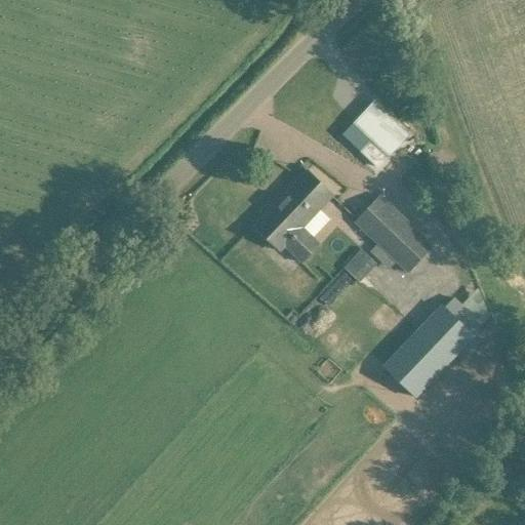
[(362,120),(342,140),(360,158),(349,168),(365,185),(396,152),(362,120)]
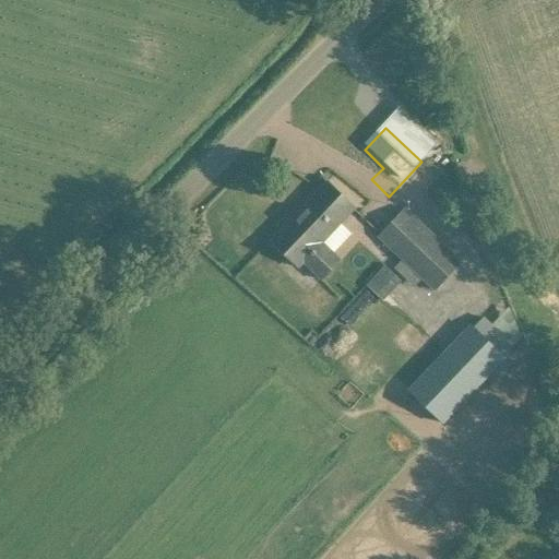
[(271,240),(287,257),(299,269),(304,264),(323,282),(342,262),(323,244),(356,209),(328,181),(271,240)]
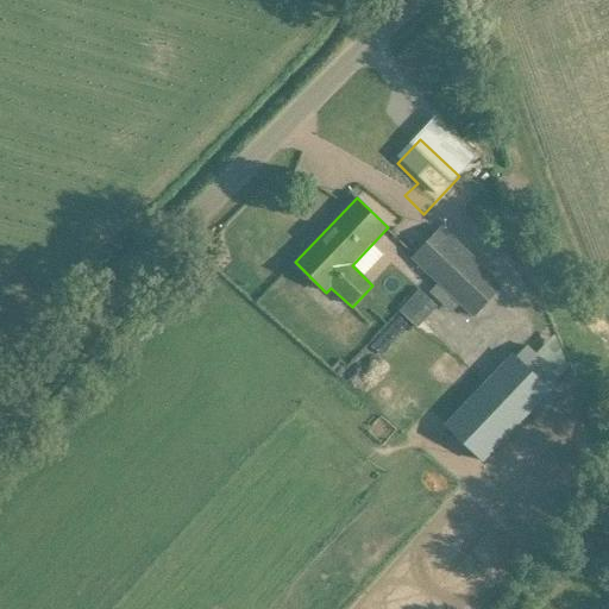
[(413,261),(473,319),(503,287),(443,230),(413,261)]
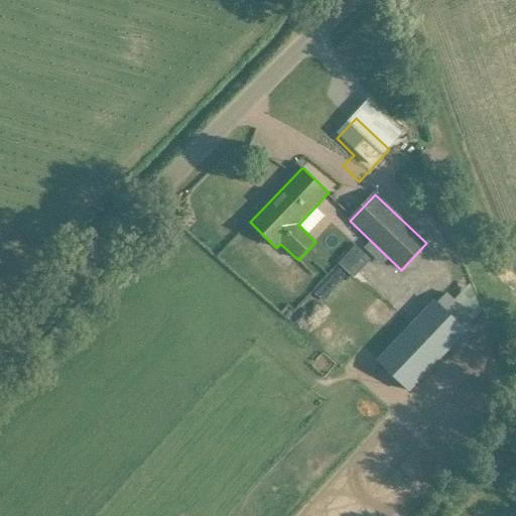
[(339,262),(355,276),(372,258),(356,244),(339,262)]
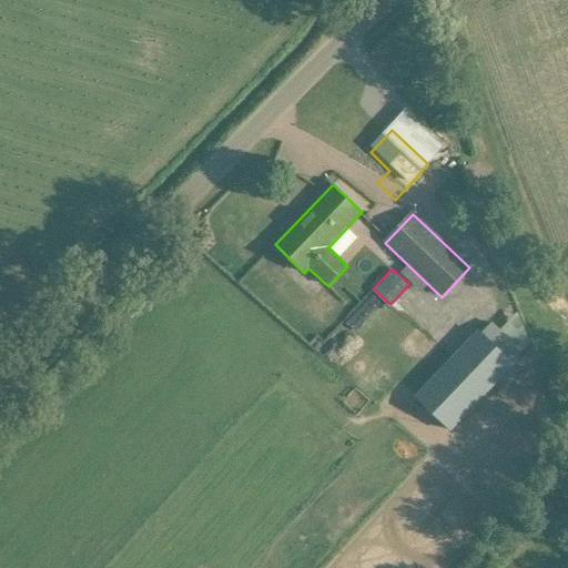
[(490,321),(484,328),(516,356),(521,350),(490,321)]
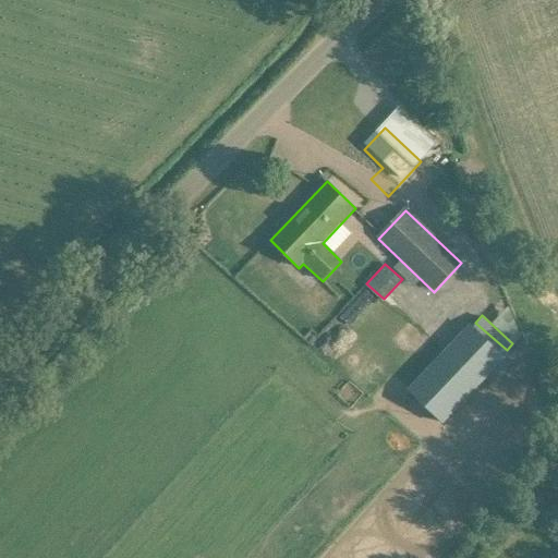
[(408,390),(441,422),(502,356),(469,325),(408,390)]
